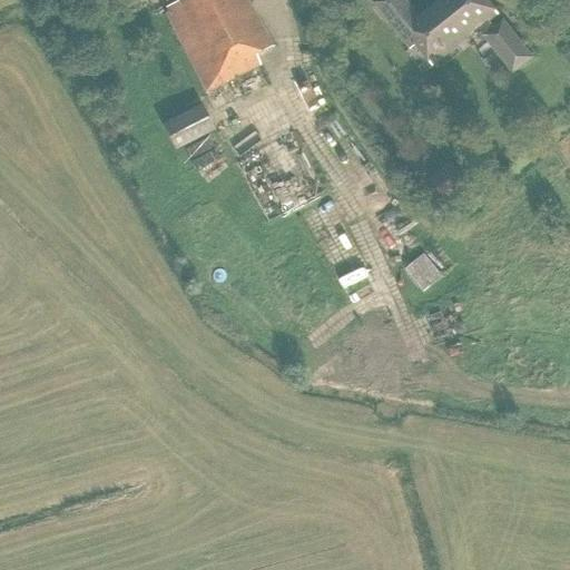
[(267,48),(244,0),(165,0),(166,1),(167,0),(169,0),(173,3),(166,7),(168,12),(165,15),(205,94),(259,65),(255,55),(267,48)]
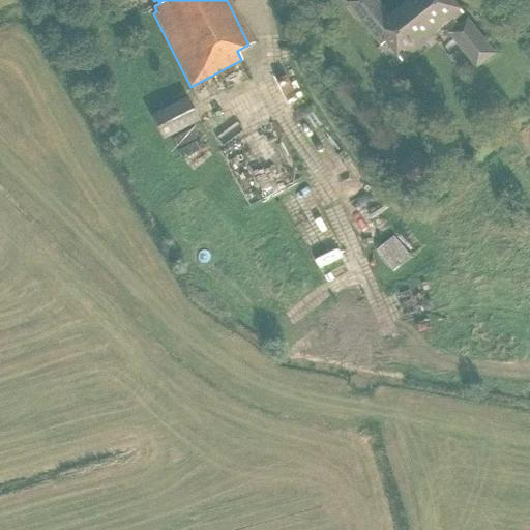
[(455,19),(463,12),(452,0),(410,0),(389,17),(376,0),(351,0),(348,3),(382,46),(387,41),(403,61),(440,32),(448,31),(449,33),(449,34),(476,69),(497,54),(468,17),(460,24),(455,19)]
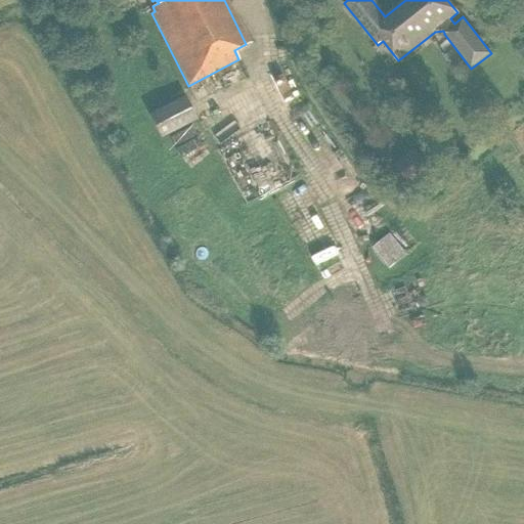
[(161,138),(193,121),(182,98),(148,116),(161,138)]
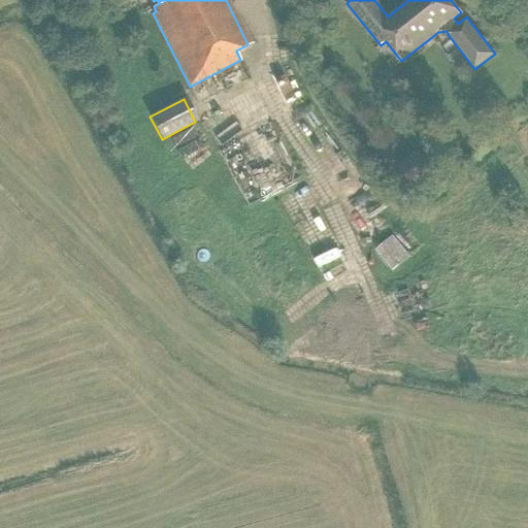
[(393,270),(410,257),(393,235),(376,249),(393,270)]
